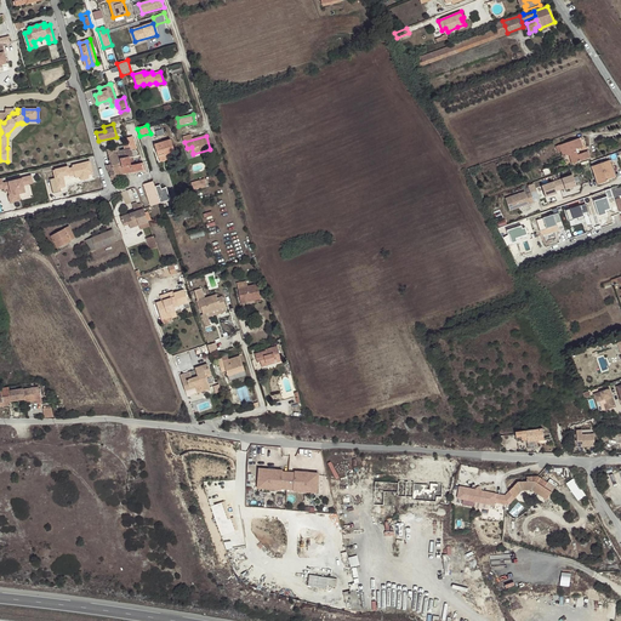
[(132,137),(131,137),(134,143),(130,144),(125,146),(127,154),(126,155),(126,158),(134,157),(131,151),(137,148),(132,137)]
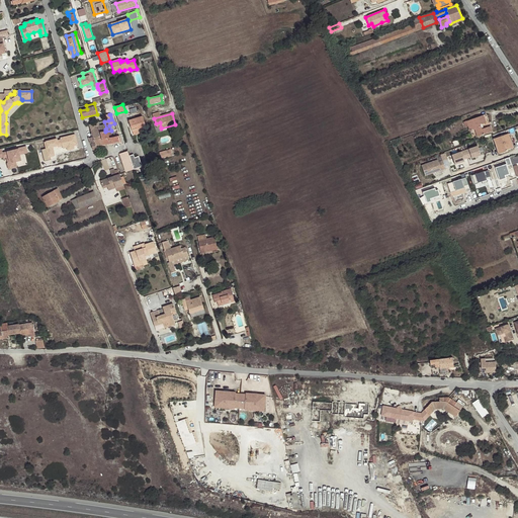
[(486,122),(484,115),(463,122),(465,127),(468,126),(470,132),(475,130),(478,137),(492,132),(490,126),(482,130),(481,124),(486,122)]
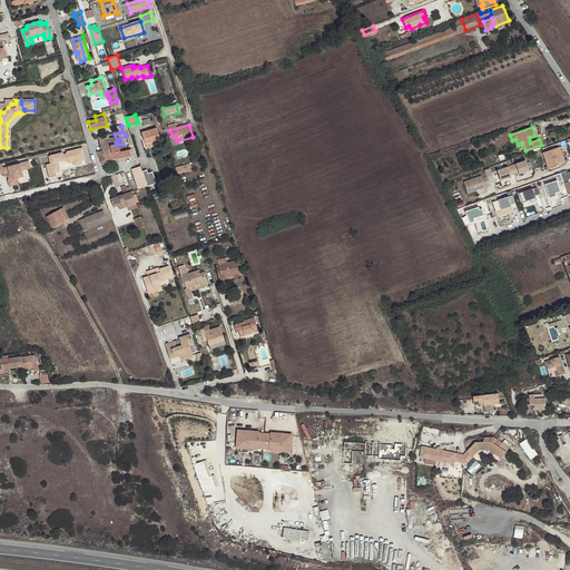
[(146,145),(153,143),(160,140),(157,128),(141,133),(146,145)]
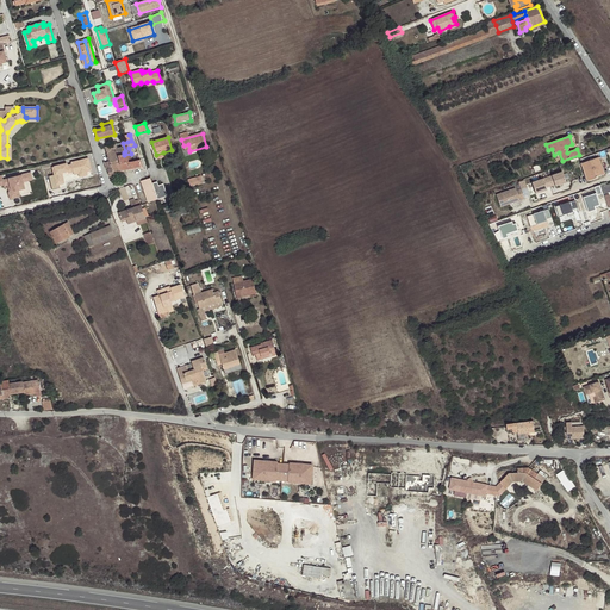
[(119,159),(118,156),(118,155),(124,153),(125,151),(123,143),(122,144),(122,143),(116,144),(105,148),(110,161),(111,161),(119,159)]
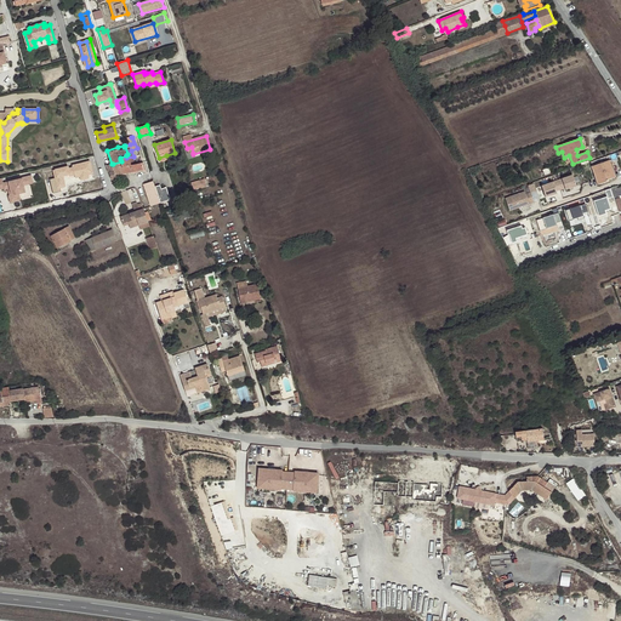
[(135,165),(134,157),(126,158),(120,159),(121,161),(121,165),(123,167),(135,165)]
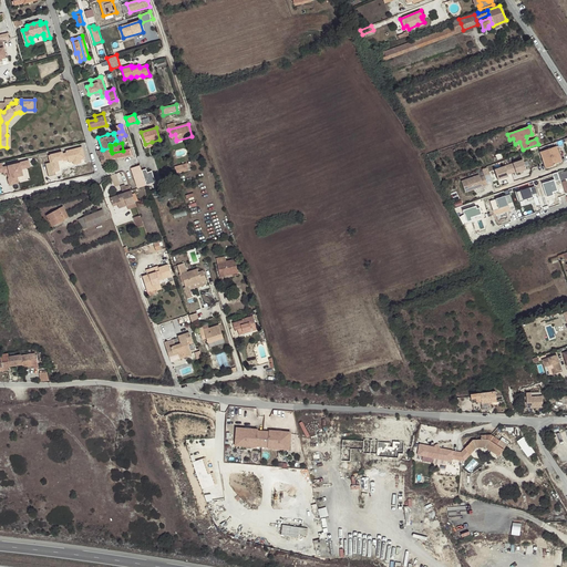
[(540,147),(547,169),(555,166),(554,165),(562,163),(556,143),(540,147)]
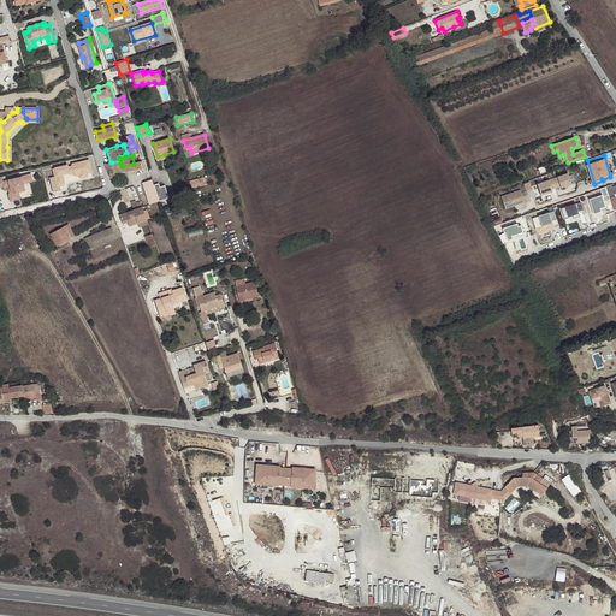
[(57,177),(51,179),(54,191),(61,190),(60,187),(66,185),(64,176),(75,173),(76,177),(80,177),(81,181),(88,178),(87,175),(94,173),(90,161),(54,170),(57,177)]
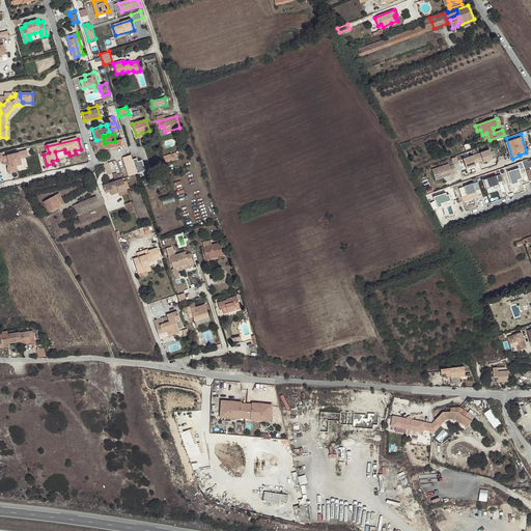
[(95,140),(91,141),(95,154),(100,152),(100,150),(107,149),(105,143),(104,141),(100,142),(100,141),(96,141),(96,140),(95,140)]
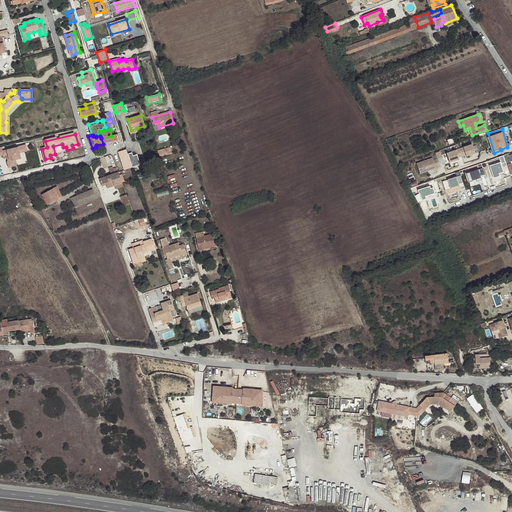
[(116,135),(111,136),(101,138),(103,144),(118,140),(116,135)]
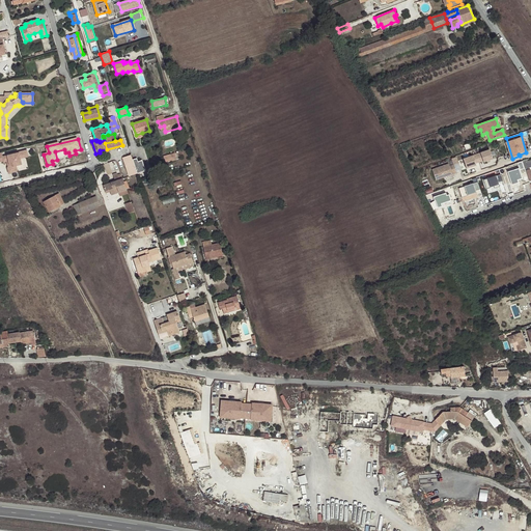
[(488,150),(475,155),(478,163),(482,162),(482,163),(492,160),(488,150)]
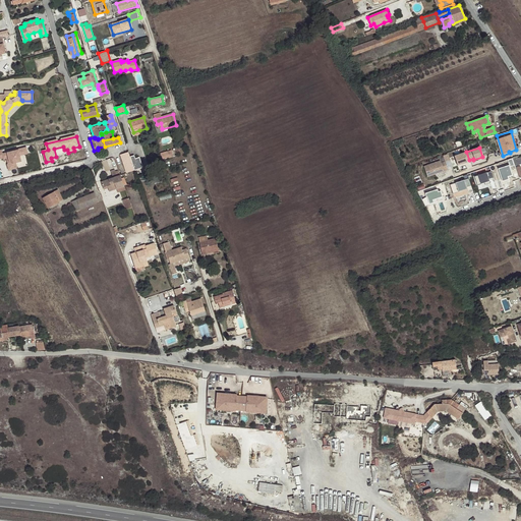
[(2,151),(0,151),(0,161),(6,160),(8,171),(16,169),(15,164),(21,162),(19,157),(27,155),(26,149),(3,155),(2,151)]
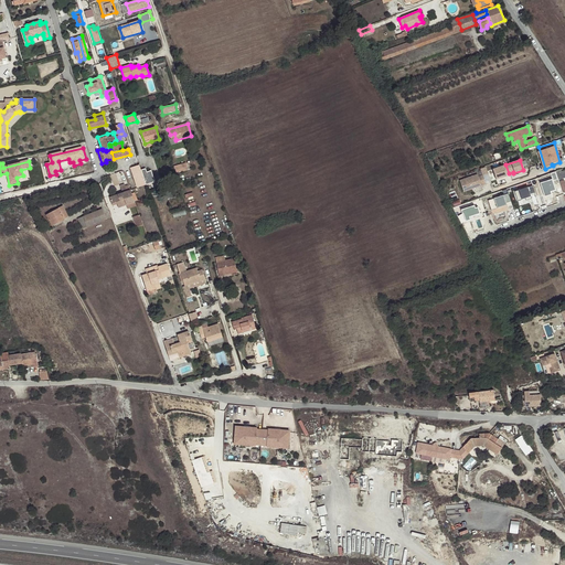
[(187,163),(174,166),(176,172),(188,170),(187,163)]
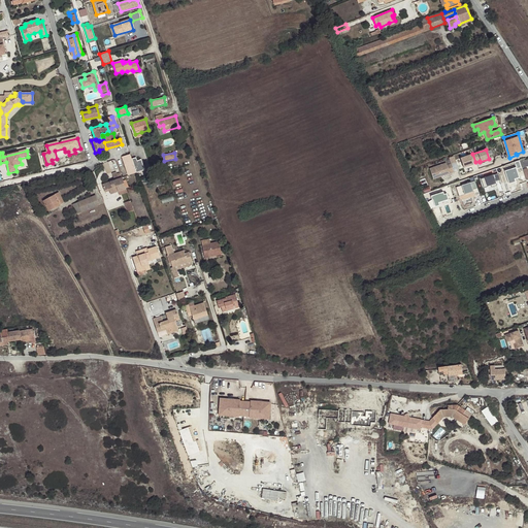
[(472,154),(460,159),(463,168),(472,165),(471,163),(475,162),(472,154)]
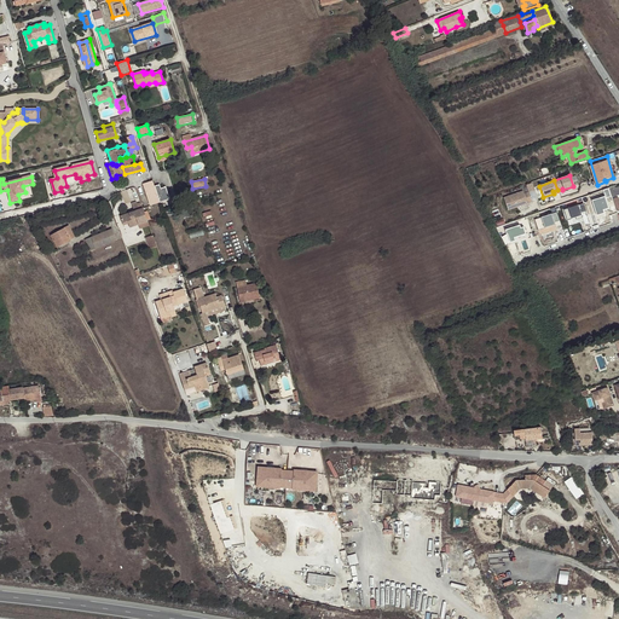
[(150,206),(160,202),(155,186),(154,181),(144,184),(150,206)]
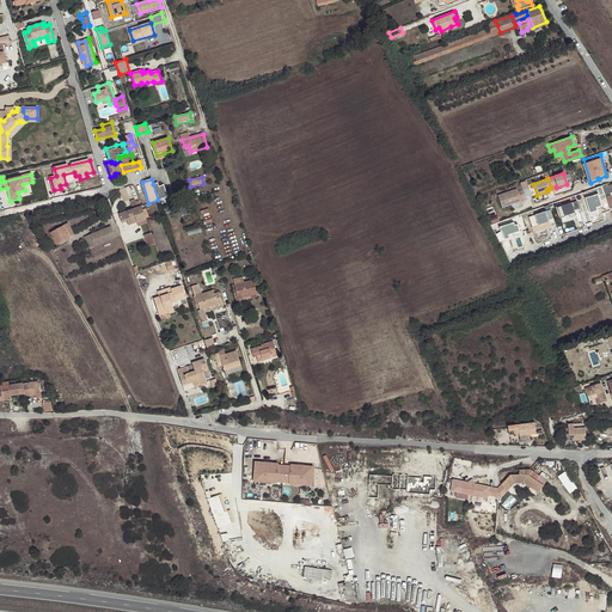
[(153,184),(158,200),(167,197),(164,185),(159,187),(158,183),(153,184)]
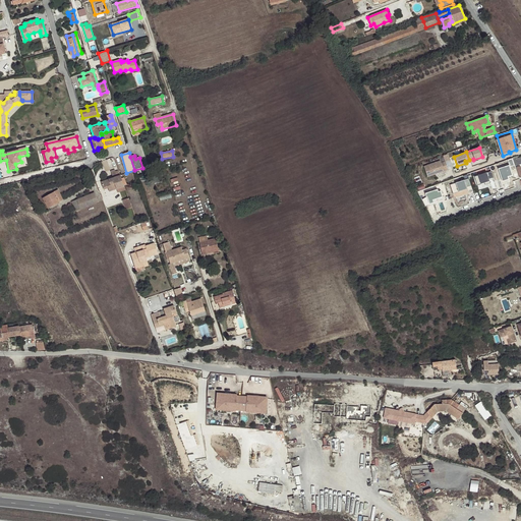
[(510,166),(499,169),(502,182),(509,180),(508,177),(513,175),(510,167),(515,166),(513,159),(508,160),(510,166)]
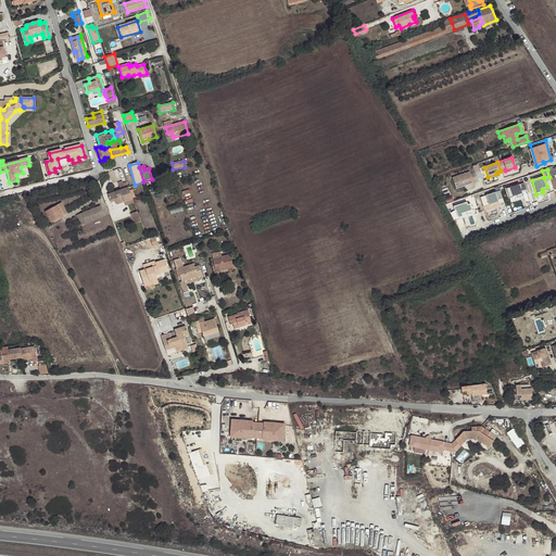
[(451,179),(455,190),(477,182),(474,174),(469,176),(468,173),(451,179)]
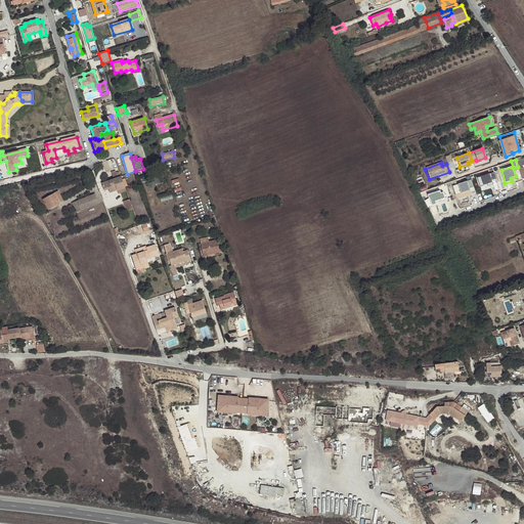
[(118,178),(117,173),(116,171),(112,173),(114,179),(102,183),(104,189),(108,188),(110,192),(118,190),(125,187),(122,180),(121,177),(118,178)]
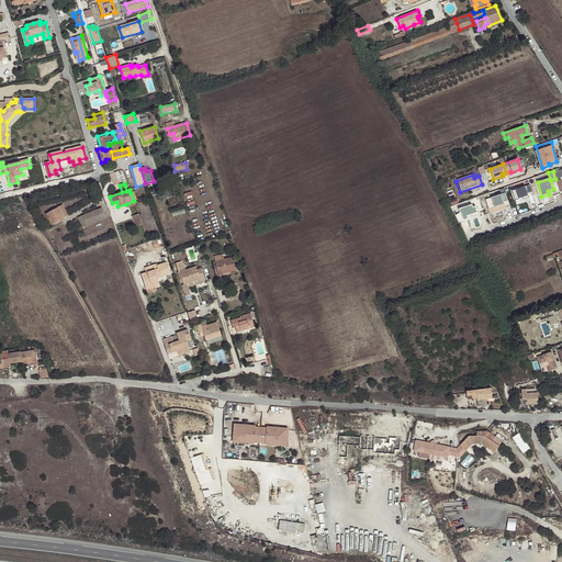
[(530,184),(513,191),(516,199),(524,197),(524,199),(530,197),(528,192),(532,191),(530,184)]
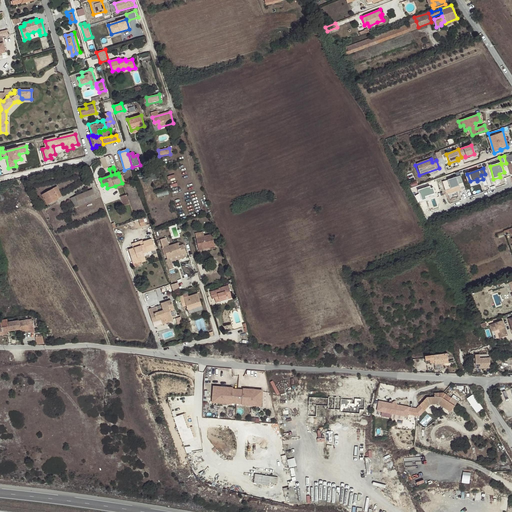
[(463,183),(460,176),(442,182),(445,191),(460,186),(459,184),(463,183)]
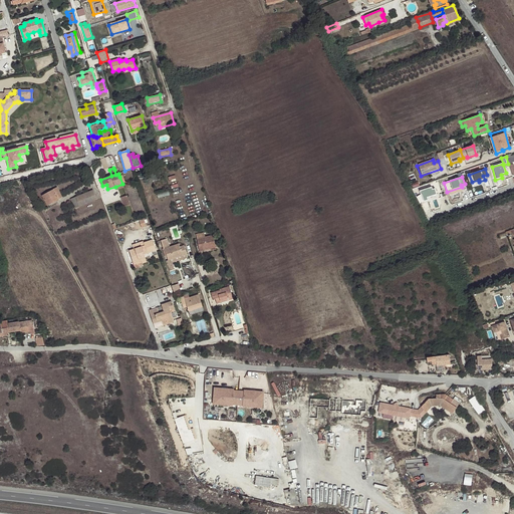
[(57,188),(42,196),(46,204),(54,200),(55,202),(58,199),(61,197),(57,188)]
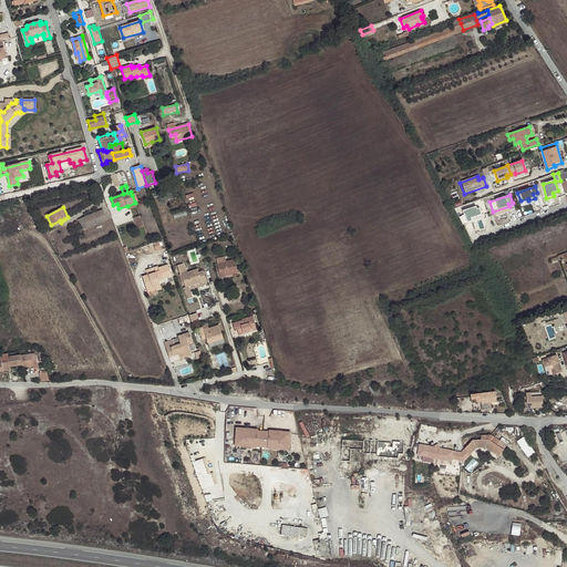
[(476,207),(464,212),(465,216),(460,218),(463,225),(474,220),(473,218),(483,215),(480,208),(477,209),(476,207)]
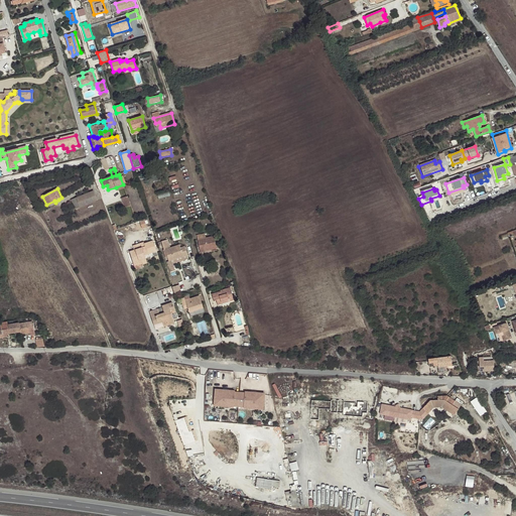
[(76,199),(80,208),(97,201),(93,191),(76,199)]
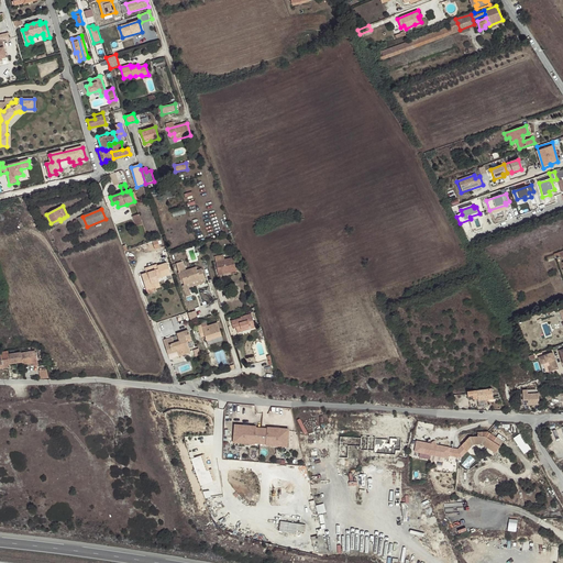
[(136,227),(143,224),(139,214),(133,217),(136,227)]
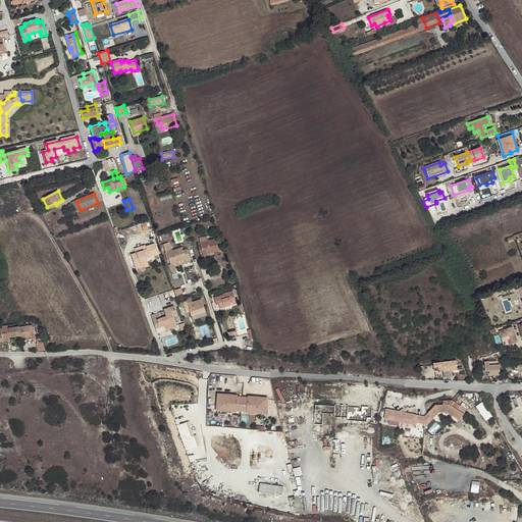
[(75,212),(81,210),(76,201),(72,203),(75,212)]
